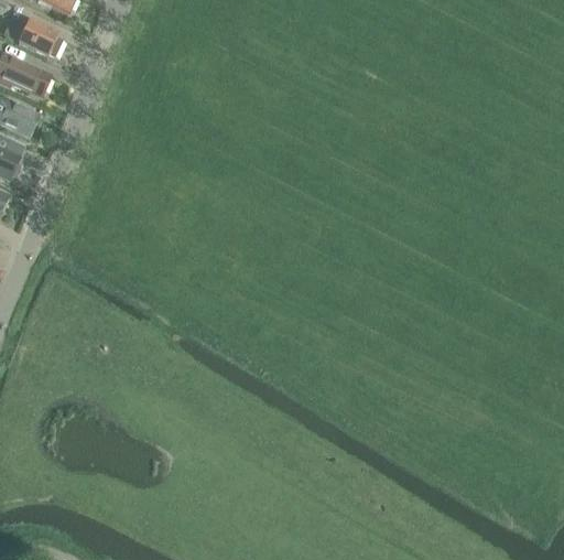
[(34,0),(36,1),(35,1),(50,9),(52,3),(69,12),(74,0),(34,0)]
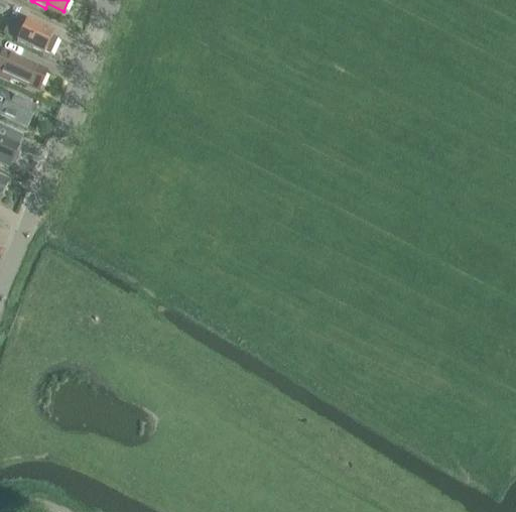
[(12,15),(5,30),(18,36),(18,37),(45,50),(46,48),(52,51),(59,35),(54,32),(55,30),(26,17),(25,21),(12,15)]
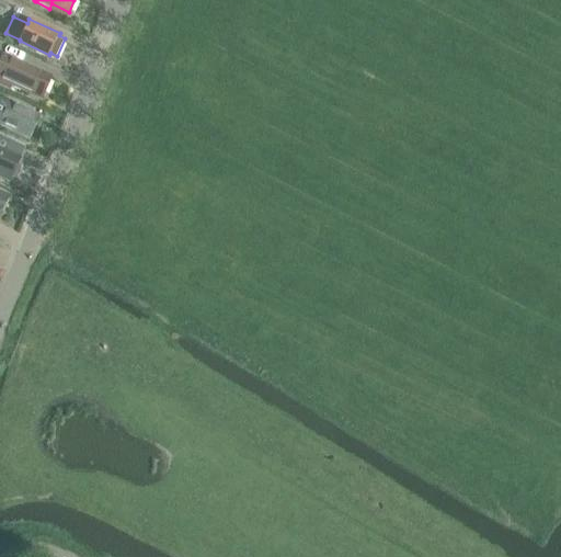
[(18,57),(2,50),(0,55),(0,75),(4,78),(42,95),(53,72),(18,57)]
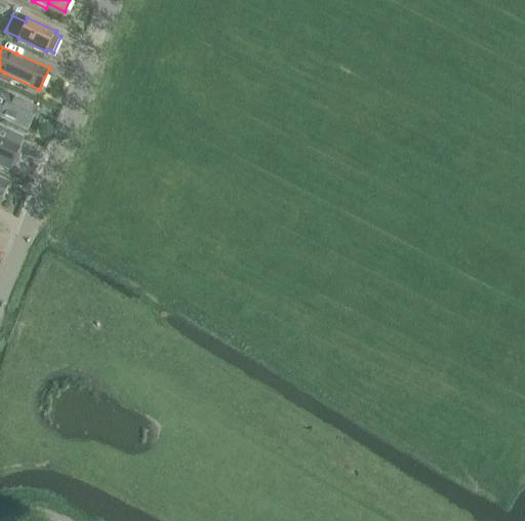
[(0,114),(29,127),(38,107),(5,91),(0,88),(0,114)]
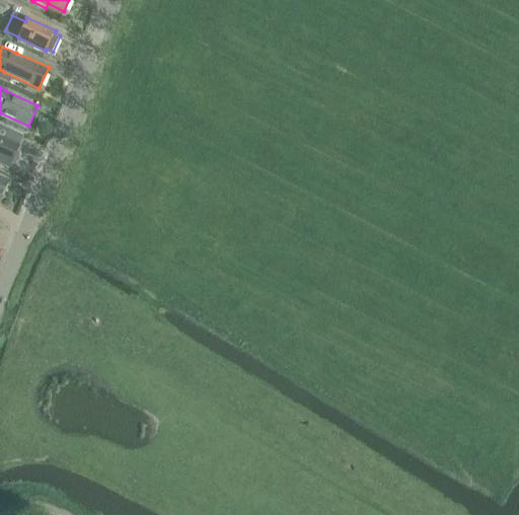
[(0,159),(10,165),(11,162),(13,162),(15,162),(17,161),(19,159),(20,158),(20,157),(21,155),(21,153),(21,151),(20,150),(20,148),(19,147),(18,147),(19,144),(0,135),(0,133),(4,124),(0,122),(0,159)]
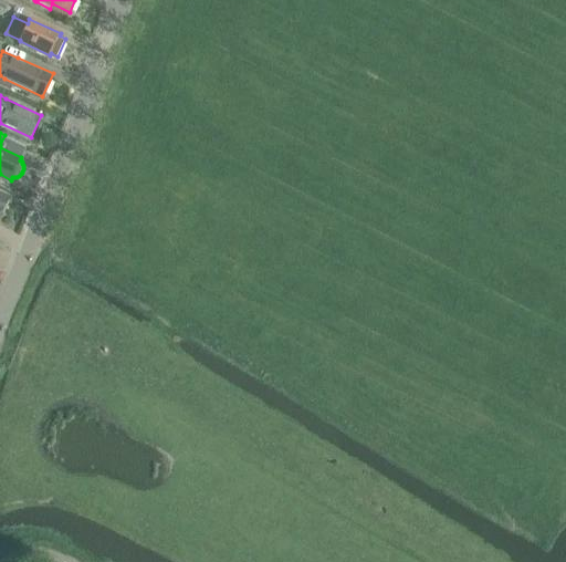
[(0,189),(0,214),(10,194),(0,189)]
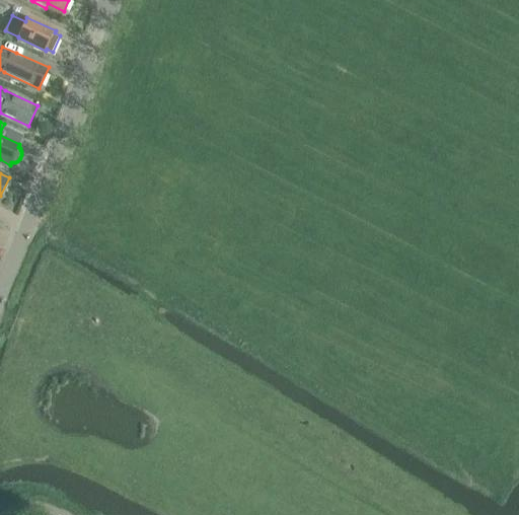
All buildings are outlined.
